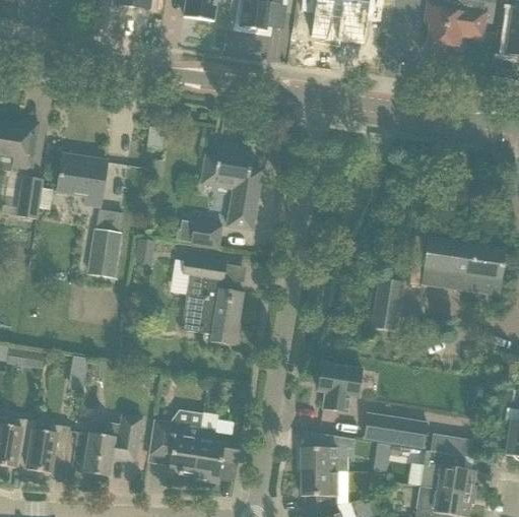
[(186,0),(184,16),(213,20),(216,0),(186,0)]
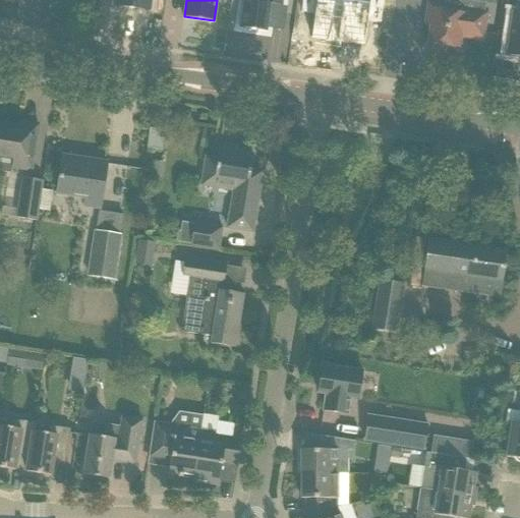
[(243,0),(240,25),(268,30),(272,2),(283,3),(283,0),(243,0)]
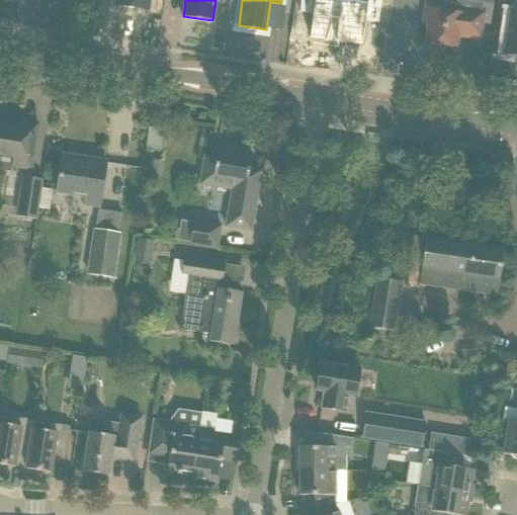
[(300,0),(299,10),(312,12),(309,36),(336,39),(341,0),(300,0)]
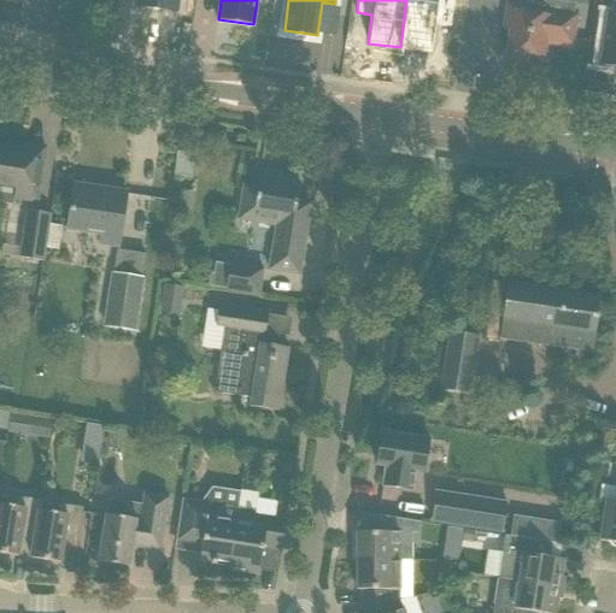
[(406,0),(400,47),(433,52),(436,23),(452,25),(456,0),(406,0)]
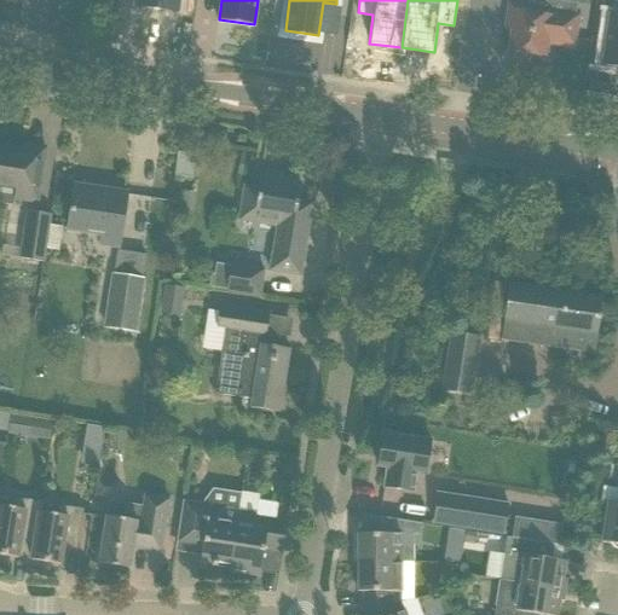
[(508,48),(547,54),(548,41),(575,46),(579,12),(509,1),(506,27),(512,27),(508,48)]
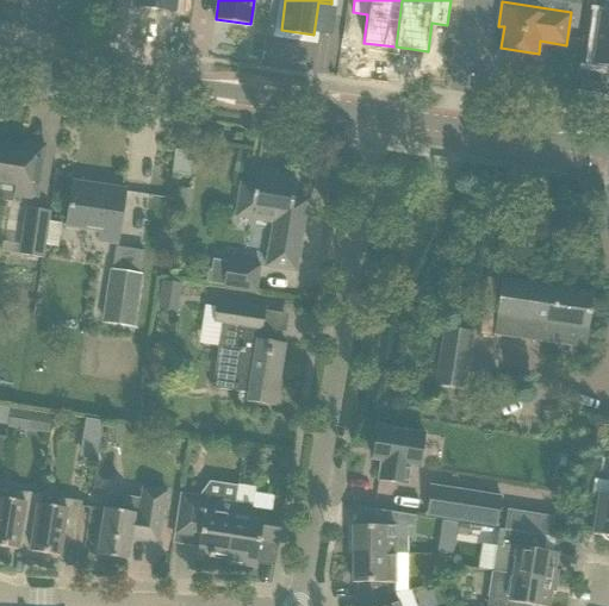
[(608,10),(601,10),(592,61),(608,63),(608,10)]
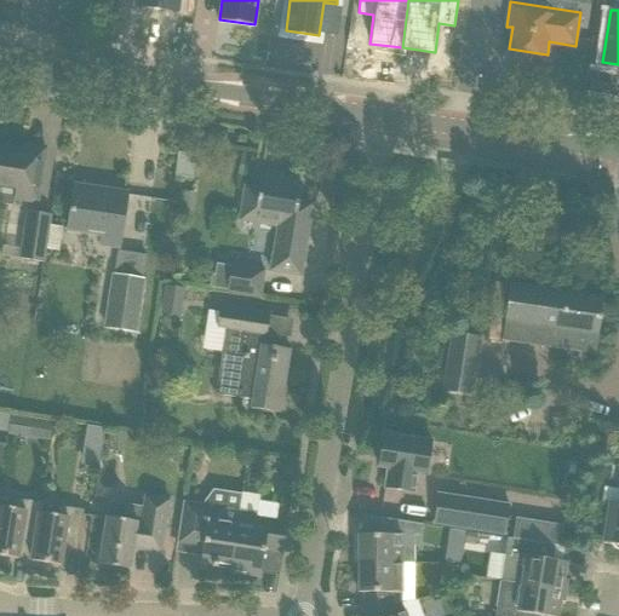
[(15,196),(38,200),(43,170),(46,145),(23,142),(22,149),(13,148),(13,145),(0,143),(0,183),(16,185),(15,196)]
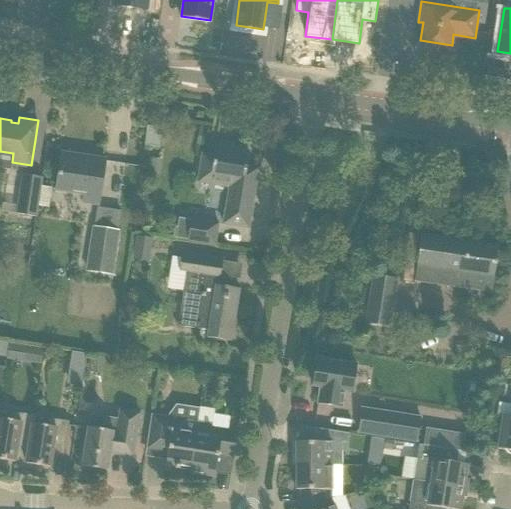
[(251,213),(257,179),(255,178),(256,168),(246,167),(249,149),(232,146),(233,142),(221,140),(220,144),(216,143),(214,153),(202,151),(199,171),(198,180),(211,182),(212,176),(230,179),(223,222),(249,226),(251,213)]
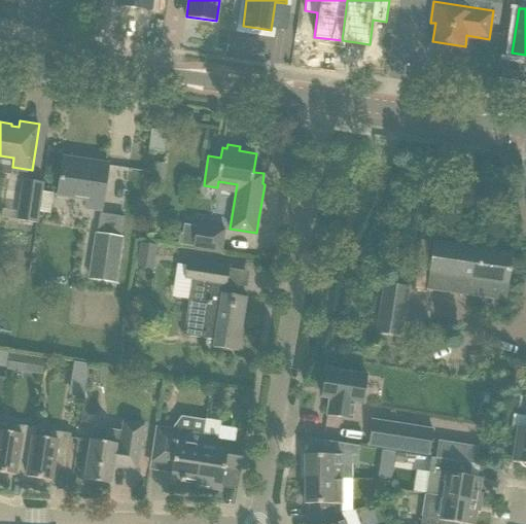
[(84,207),(101,209),(108,163),(91,160),(90,165),(63,161),(58,195),(85,199),(84,207)]
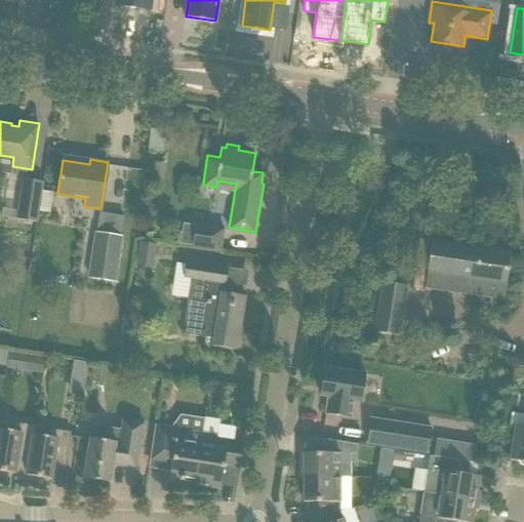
[(18,216),(37,219),(44,179),(25,176),(18,216)]
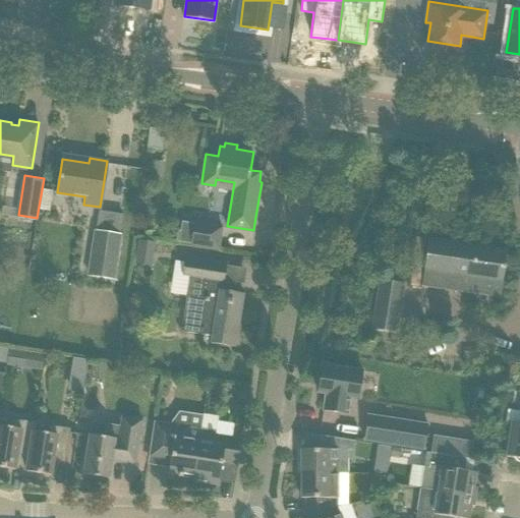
[(219,246),(222,225),(194,221),(191,242),(219,246)]
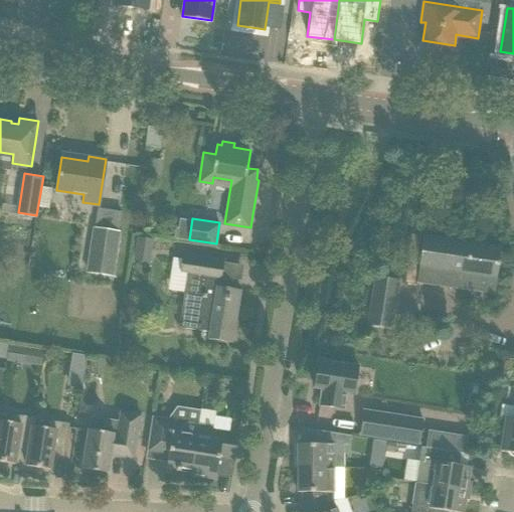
[(96,225),(90,271),(112,274),(119,228),(96,225)]
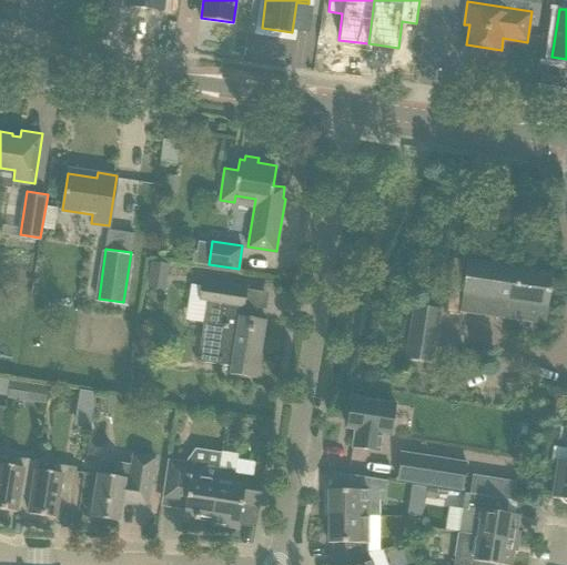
[(467,259),(459,310),(546,322),(553,271),(467,259)]
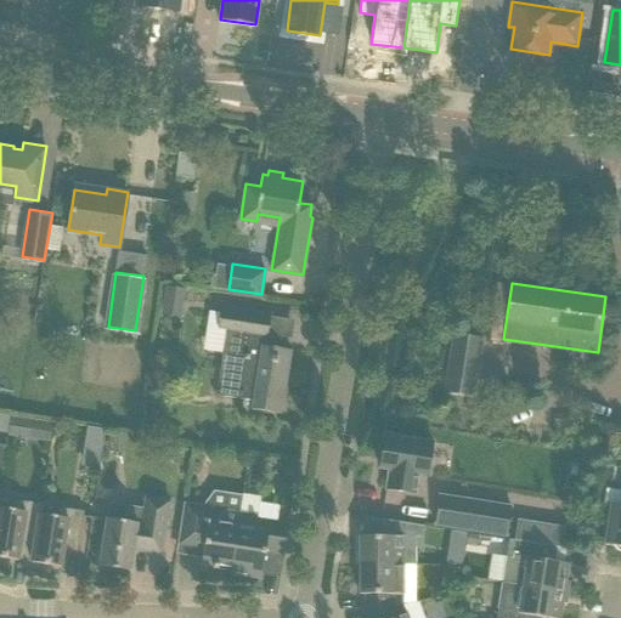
[(165,284),(163,299),(181,301),(184,287),(165,284)]
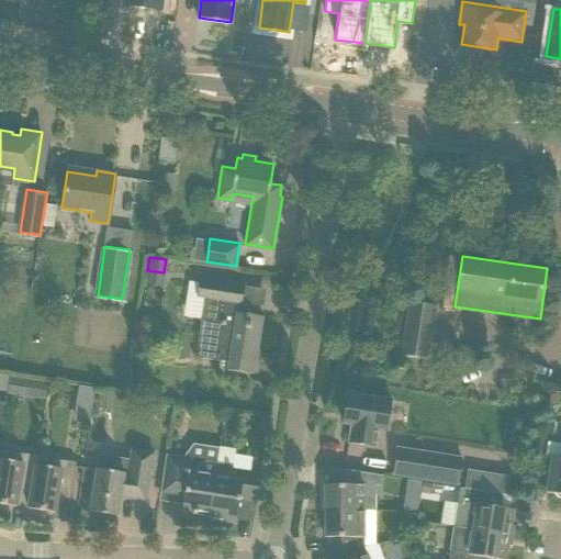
[(197,293),(205,295),(198,343),(201,344),(199,356),(229,360),(228,368),(254,372),(262,314),(238,311),(239,301),(242,301),(245,282),(200,275),(197,293)]
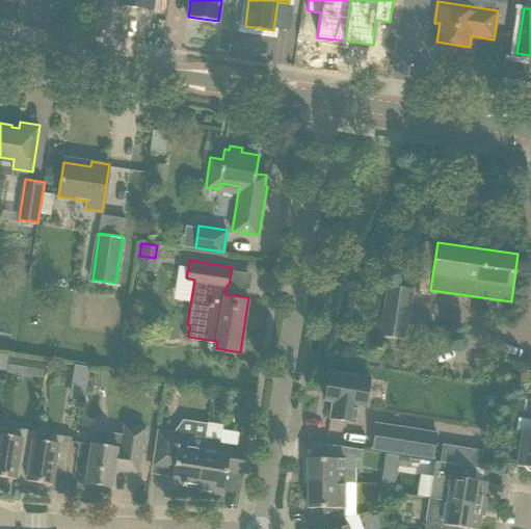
[(380,334),(405,338),(413,287),(388,284),(380,334)]
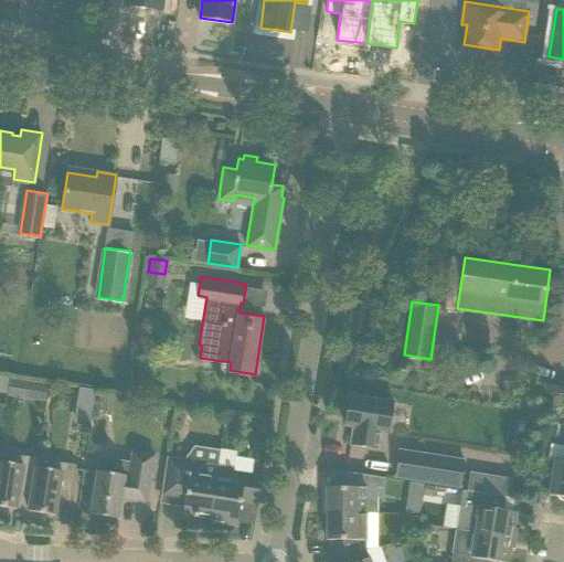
[(11,378),(8,394),(28,398),(30,381),(11,378)]
